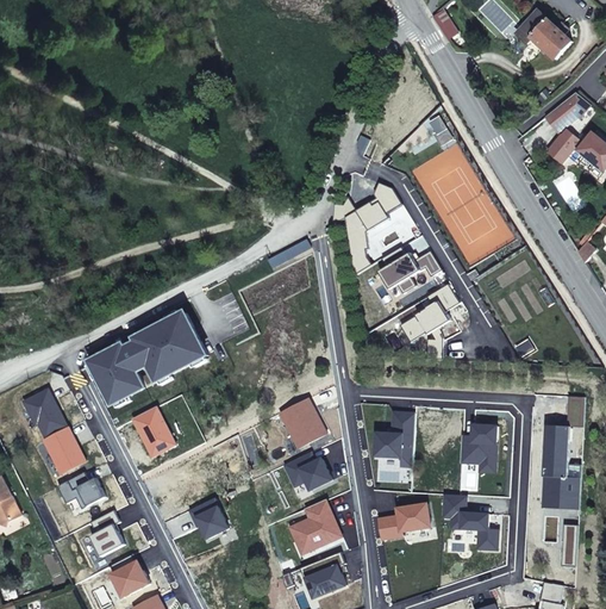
[(443,14),(454,6),(450,0),(448,0),(430,16),(445,39),(455,33),(443,14)]
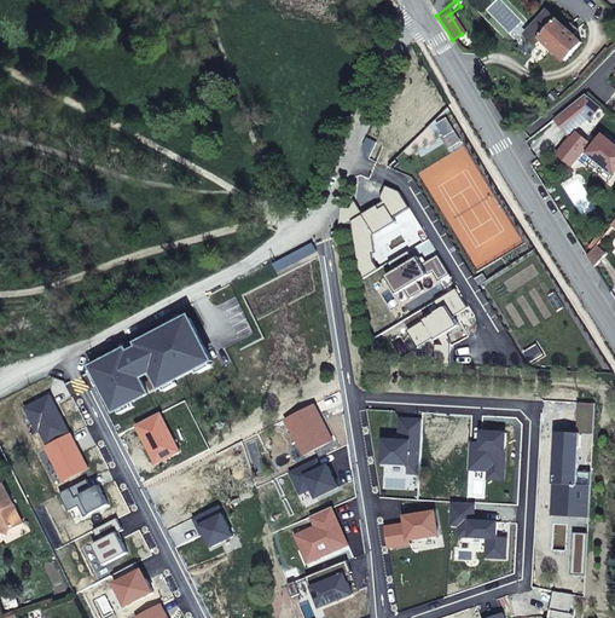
[(564,28),(556,21),(544,10),(522,34),(534,45),(539,39),(562,59),(579,42),(570,35),(564,28)]
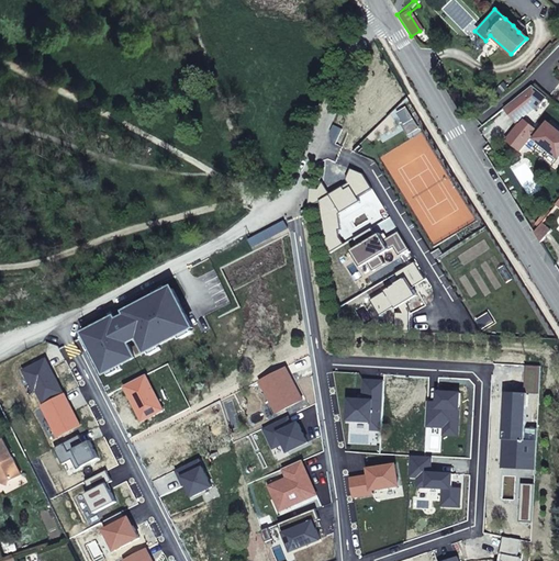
[(523,26),(516,21),(513,25),(518,32),(523,26)]
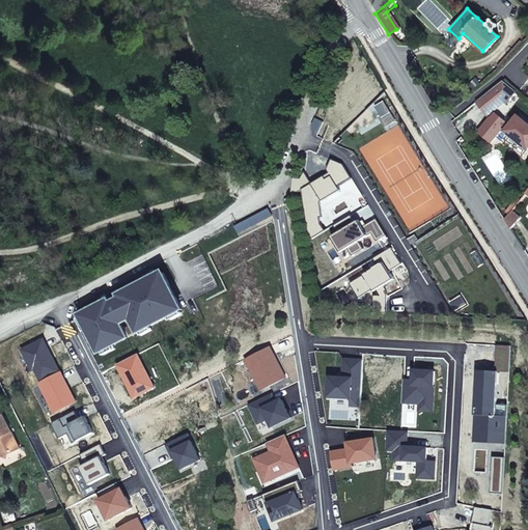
[(477,82),(473,77),(467,83),(471,88),(477,82)]
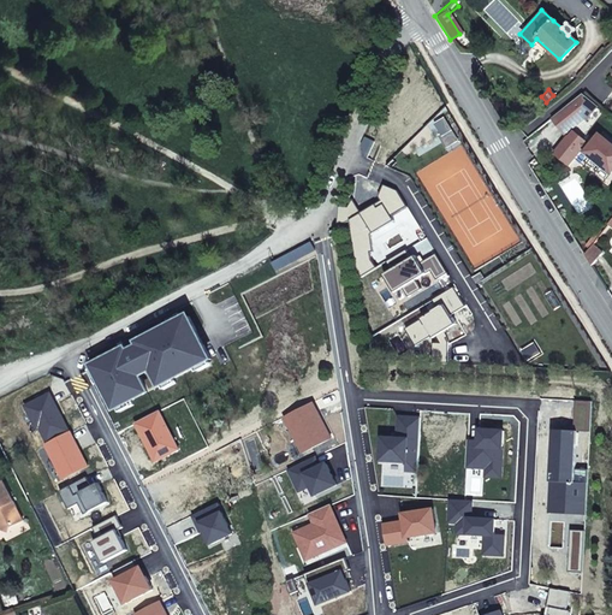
[(580,93),(550,117),(562,132),(582,117),(584,118),(596,106),(580,93)]
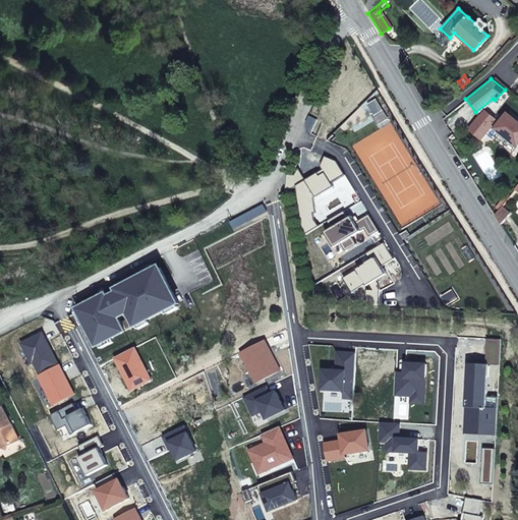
[(490,126),(515,147),(517,142),(517,122),(505,112),(498,122),(483,110),(479,115),(478,114),(466,129),(479,139),(490,126)]
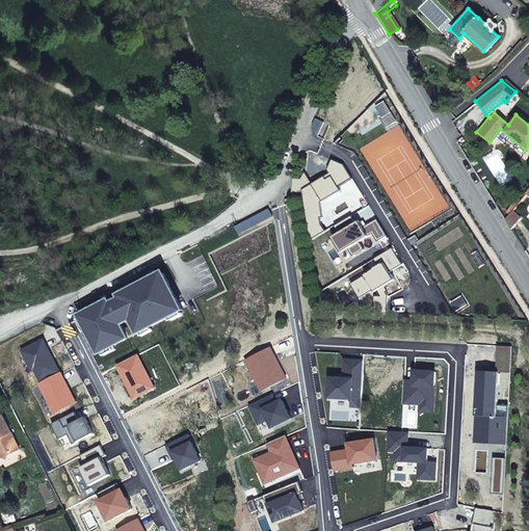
[(290,177),(289,195),(300,189),(309,239),(323,230),(319,223),(319,216),(322,216),(319,203),(339,190),(337,186),(350,178),(341,163),(329,158),(325,168),(327,171),(329,175),(324,178),(322,175),(310,183),(302,170),(298,178),(290,177)]
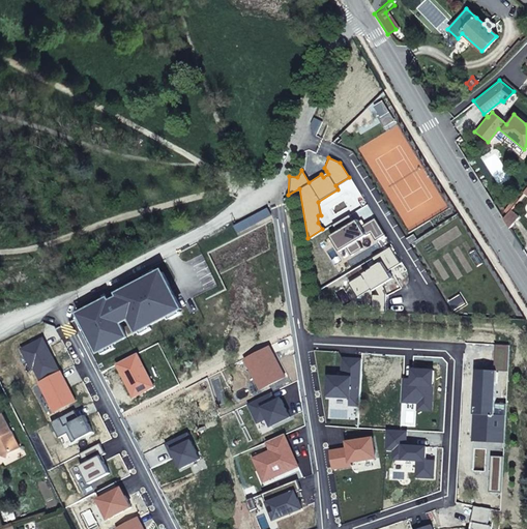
[(517,216),(508,209),(501,218),(507,228),(517,216)]
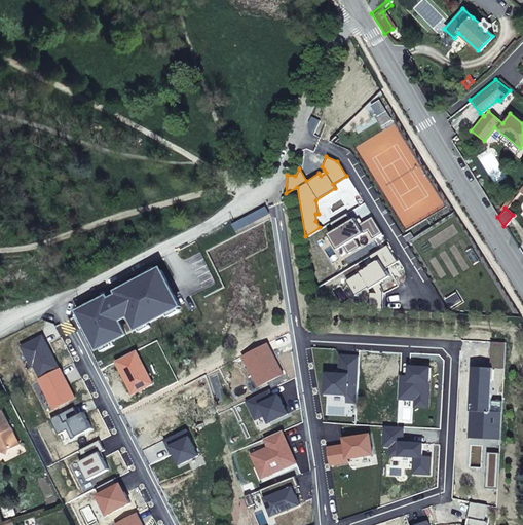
[(349,219),(345,212),(330,221),(334,228),(332,230),(326,233),(336,249),(342,245),(346,253),(358,246),(353,238),(366,230),(371,237),(380,232),(370,216),(357,224),(352,217),(349,219)]
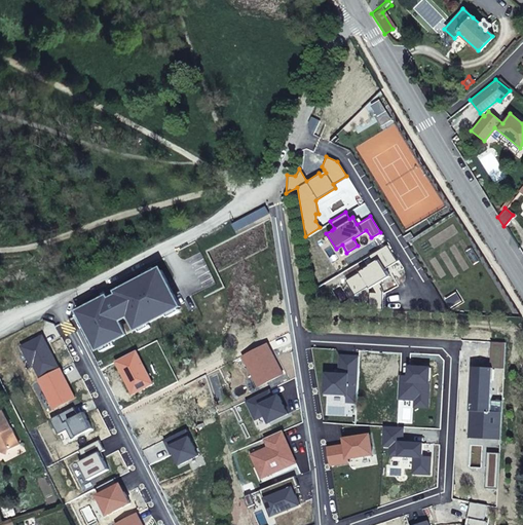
[(367,308),(381,309),(382,293),(376,283),(387,275),(382,268),(396,260),(385,244),(367,255),(372,262),(344,279),(352,294),(367,286),(368,288),(371,286),(375,292),(368,292),(367,308)]
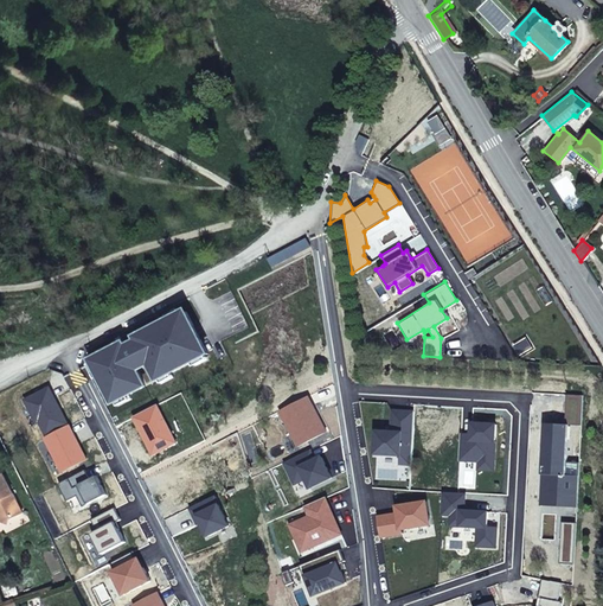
[(134,336),(102,352),(123,395),(205,352),(184,311),(147,330),(148,333),(136,339),(134,336)]
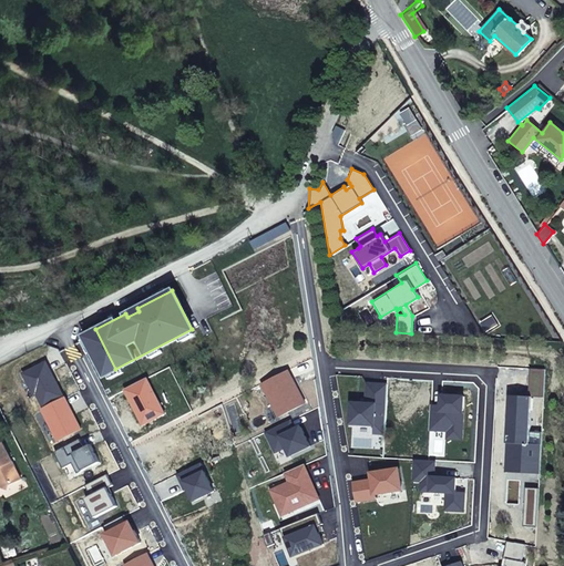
[(33,391),(41,407),(61,395),(43,361),(21,372),(31,392),(33,391)]
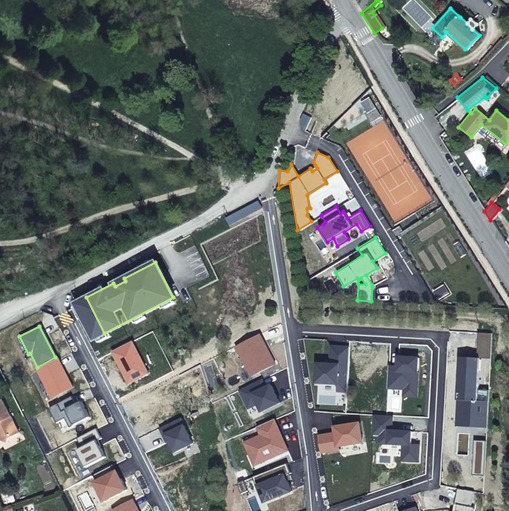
[(258,333),(234,346),(249,375),(273,363),(258,333)]
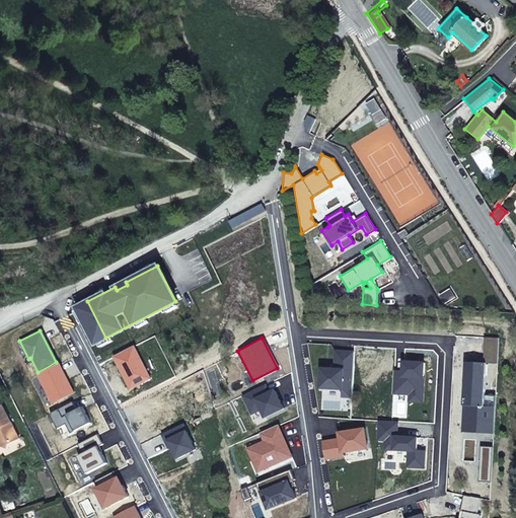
[(132,346),(113,356),(129,388),(149,378),(132,346)]
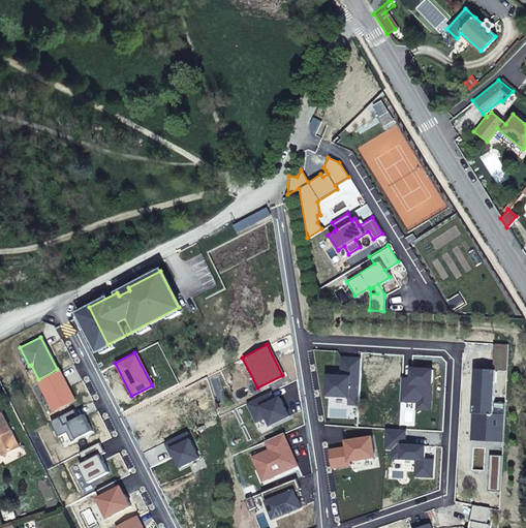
[(359,358),(340,356),(339,375),(326,374),(325,395),(347,396),(346,403),(357,403),(359,358)]
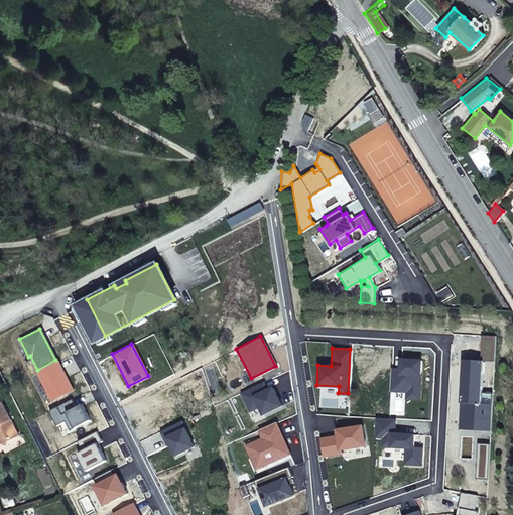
[(419,360),(399,359),(398,368),(389,368),(388,390),(405,391),(417,392),(419,360)]
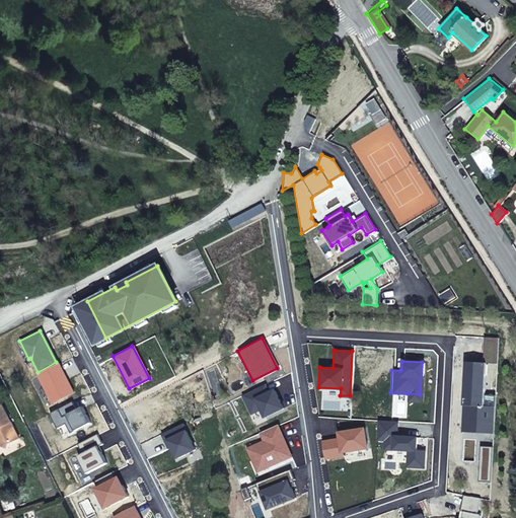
[(485,362),(463,361),(460,431),(491,433),(493,394),(483,394),(485,362)]
